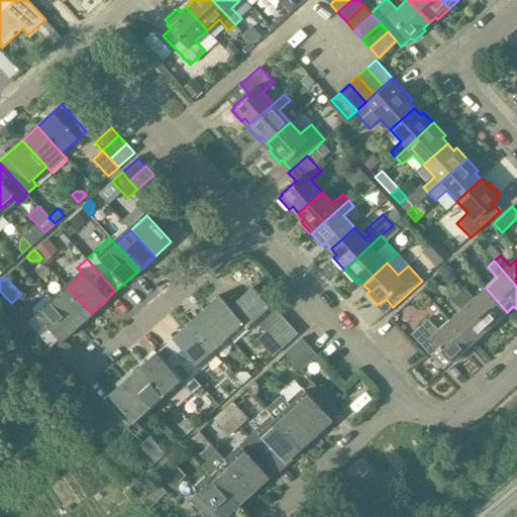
[(68,287),(52,301),(76,327),(91,313),(68,287)]
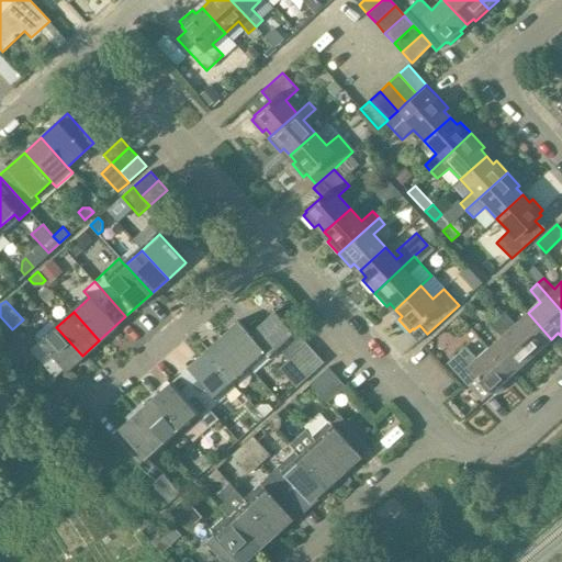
[(238,322),(221,337),(247,367),(253,373),(270,358),(269,356),(294,334),(273,312),(249,334),(238,322)]
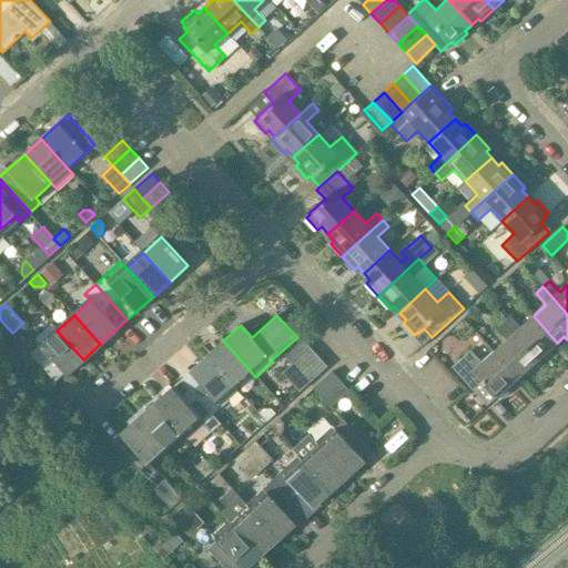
[(509,317),(504,323),(540,364),(554,352),(550,348),(557,343),(534,316),(520,328),(509,317)]
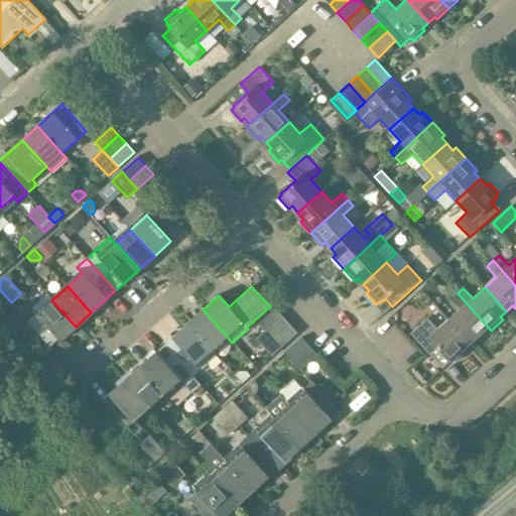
[(479,341),(491,331),(458,293),(450,299),(460,309),(448,320),(471,344),(477,338),(479,341)]
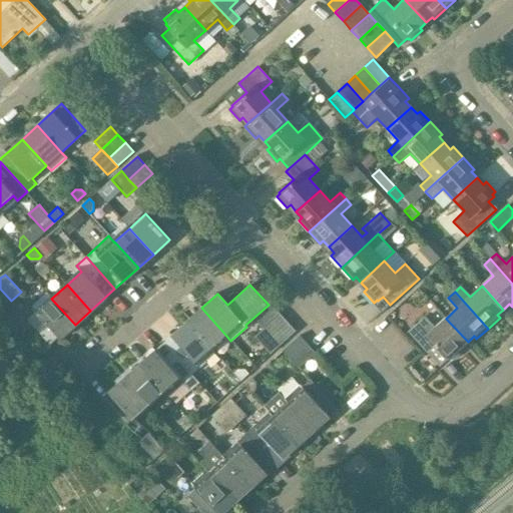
[(26,320),(49,345),(58,336),(60,338),(75,325),(51,299),(46,293),(31,307),(35,312),(26,320)]
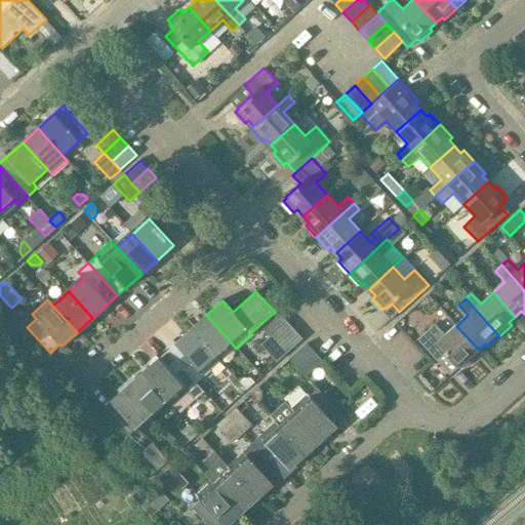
[(279,314),(264,328),(271,336),(286,322),(279,314)]
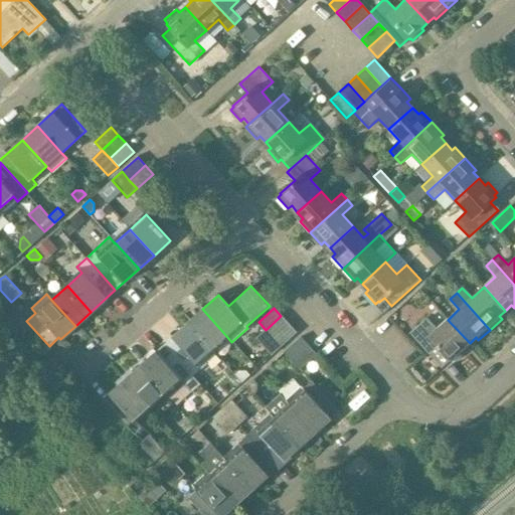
[(202,309),(187,323),(211,349),(226,336),(202,309)]
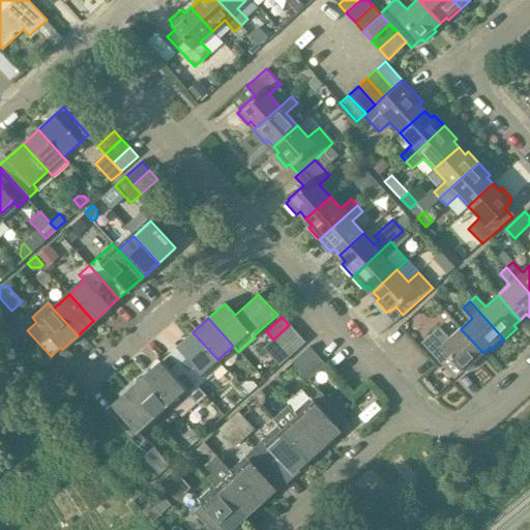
[(289,325),(273,340),(281,348),(297,333),(289,325)]
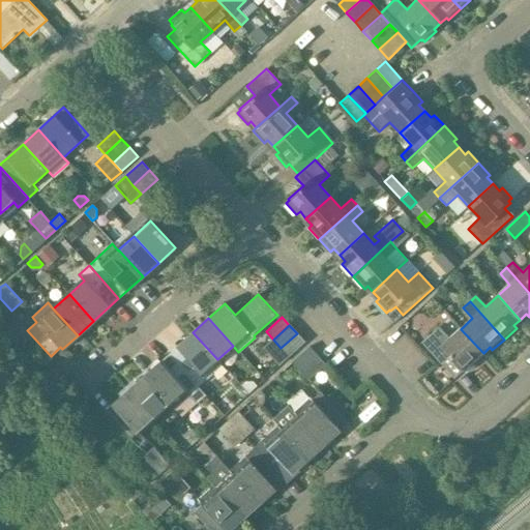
[(483,353),(461,329),(448,340),(439,329),(423,343),(455,378),(465,370),(468,373),(479,361),(477,358),(483,353)]
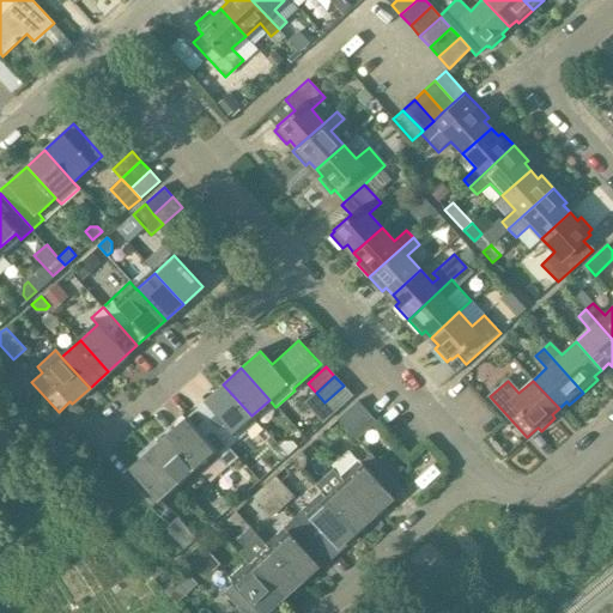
[(204,401),(195,410),(229,447),(246,432),(244,431),(256,420),(252,416),(223,384),(204,401)]
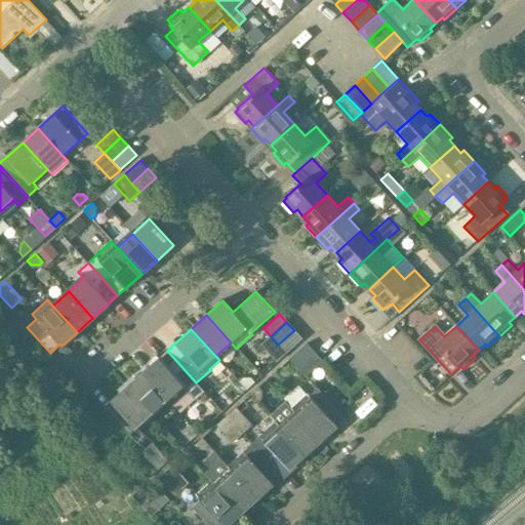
[(294,330),(278,345),(286,354),(303,339),(294,330)]
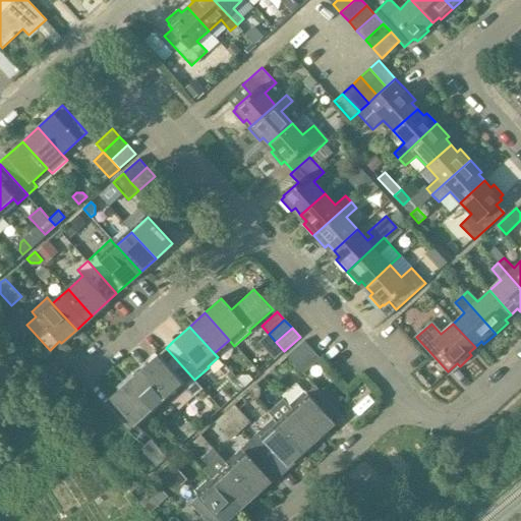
[(304,342),(287,356),(295,365),(311,350),(304,342)]
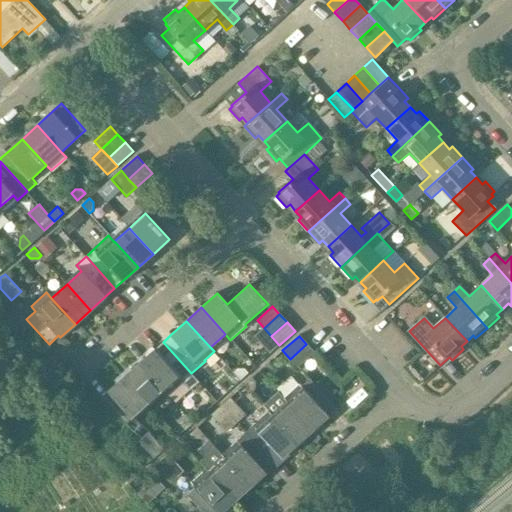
[(163,342),(154,350),(139,364),(163,390),(168,397),(183,383),(189,390),(199,382),(191,373),(163,342)]
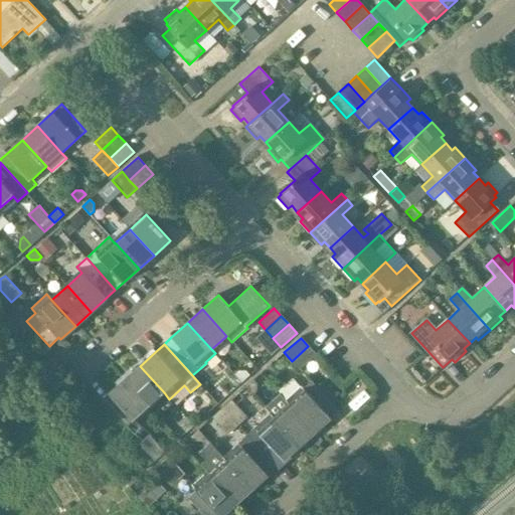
[(308,346),(292,361),(300,370),(316,355),(315,354),(308,346)]
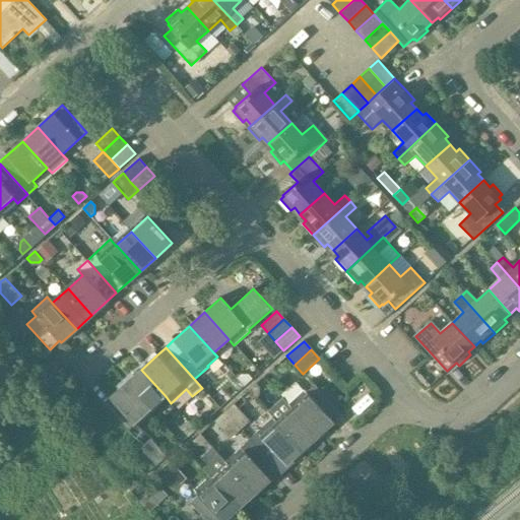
[(166,396),(141,370),(125,384),(149,410),(166,396)]
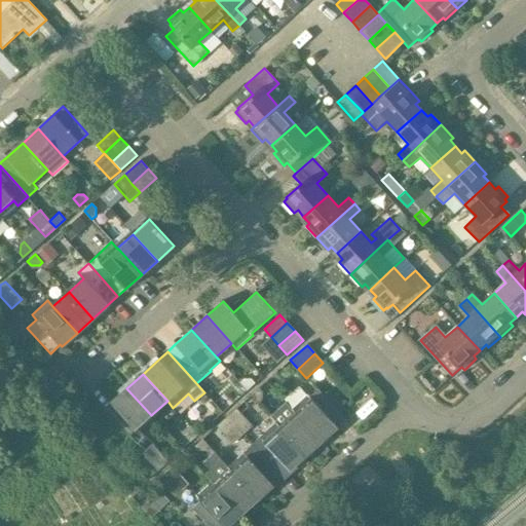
[(243,379),(239,382),(247,389),(255,382),(251,378),(243,379)]
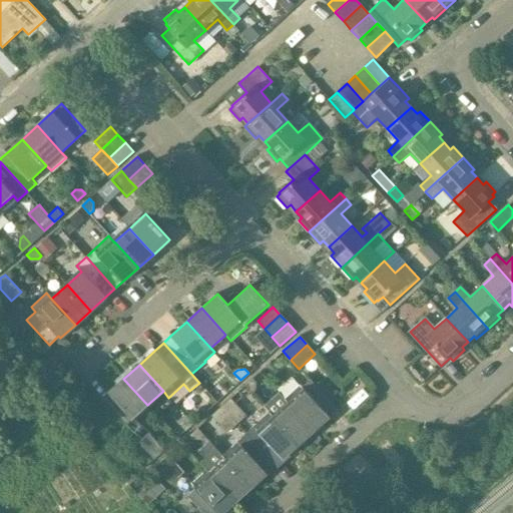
[(252,393),(255,390),(257,381),(252,377),(244,385),(252,393)]
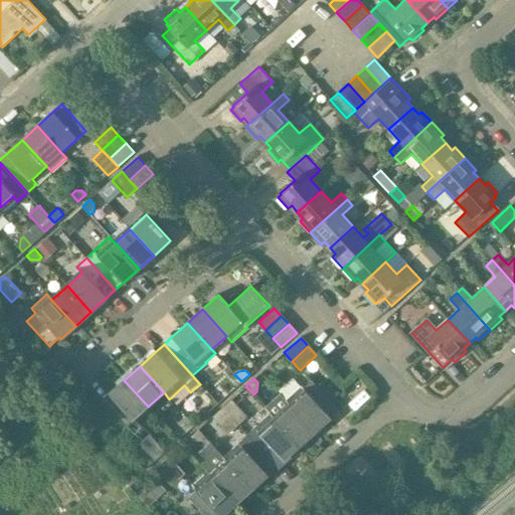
[(133,420),(148,406),(124,380),(109,394),(133,420)]
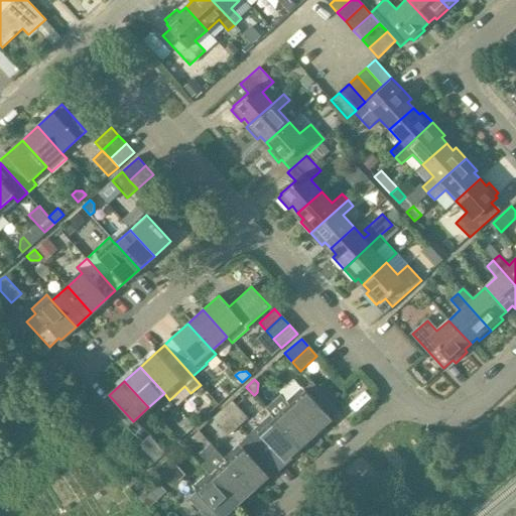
[(301,386),(285,401),(291,407),(302,419),(315,433),(331,420),(330,419),(339,411),(312,381),(303,388),(301,386)]
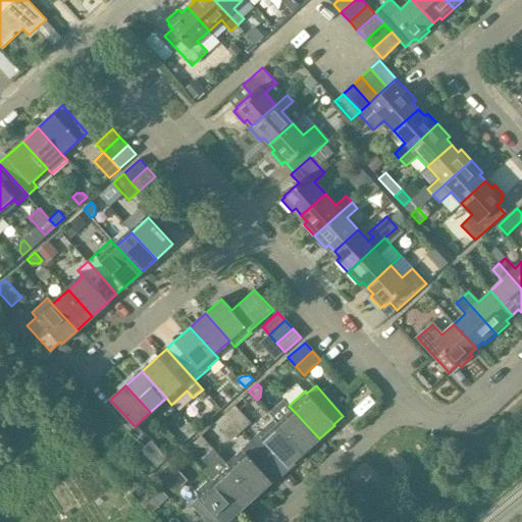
[(251,422),(235,405),(224,413),(241,431),(251,422)]
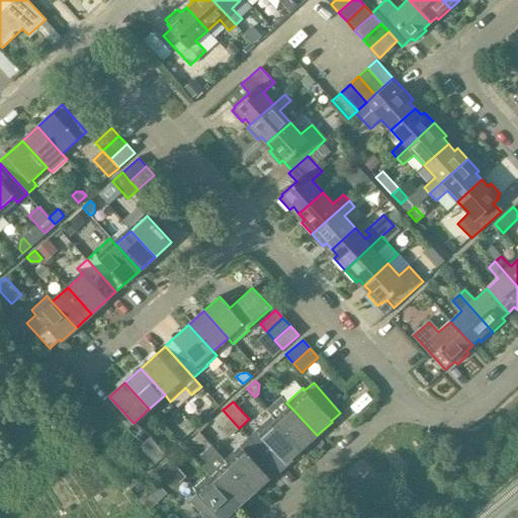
[(292,409),(279,421),(277,423),(300,449),(317,435),(304,421),(292,409)]
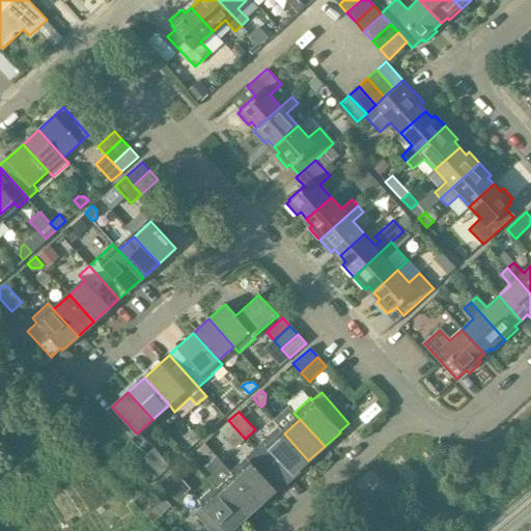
[(218,429),(234,447),(245,439),(228,420),(218,429)]
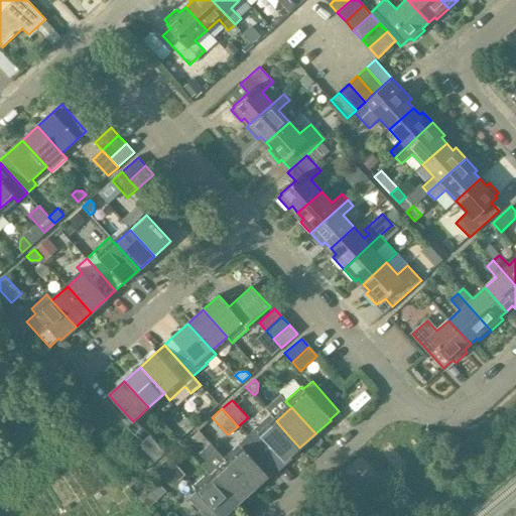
[(260,423),(247,435),(265,456),(272,464),(279,457),(286,465),(295,457),(293,454),(299,447),(276,421),(269,414),(260,423)]
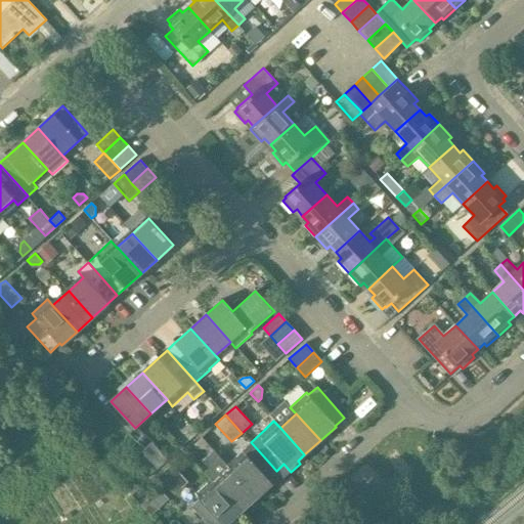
[(198,432),(190,424),(185,427),(185,435),(188,439),(198,432)]
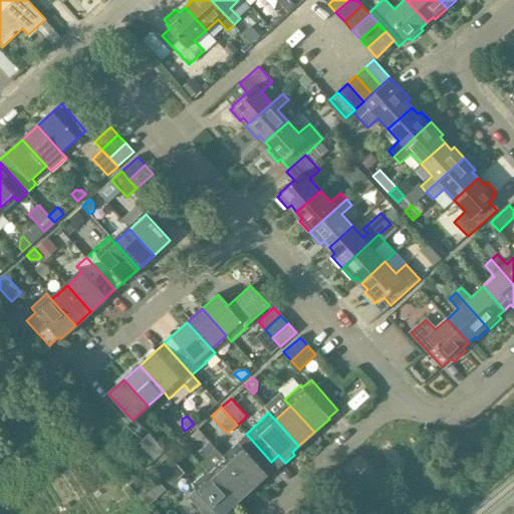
[(193,440),(200,440),(205,436),(198,428),(190,436),(193,440)]
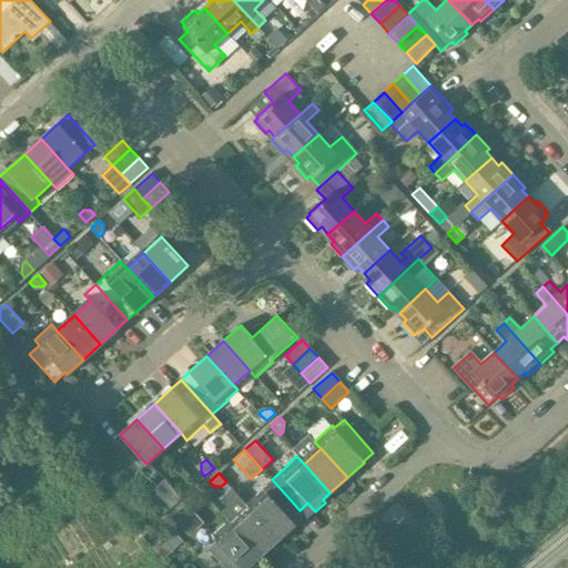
[(171,507),(182,498),(164,479),(153,488),(171,507)]
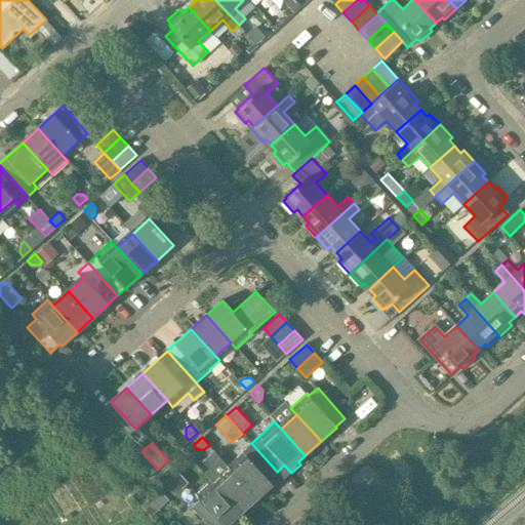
[(232,473),(256,499),(265,492),(267,495),(275,488),(260,472),(270,463),(250,443),(227,466),(232,472),(232,473)]
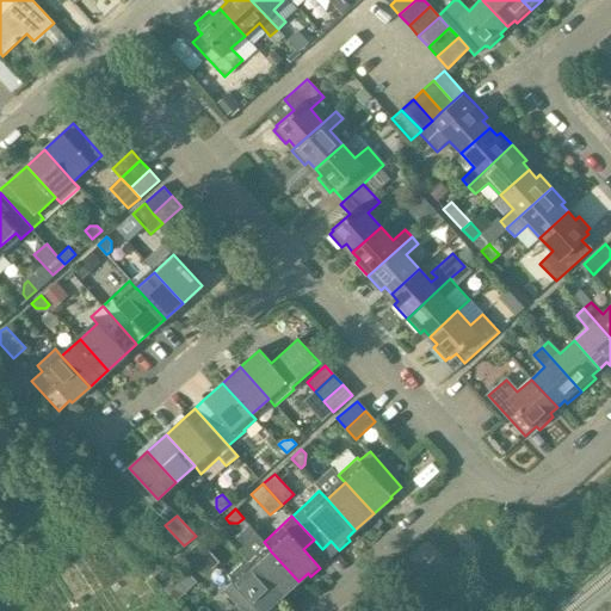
[(248,525),(235,537),(242,545),(238,550),(246,560),(281,598),(298,581),(270,550),(270,549),(264,542),(248,525)]
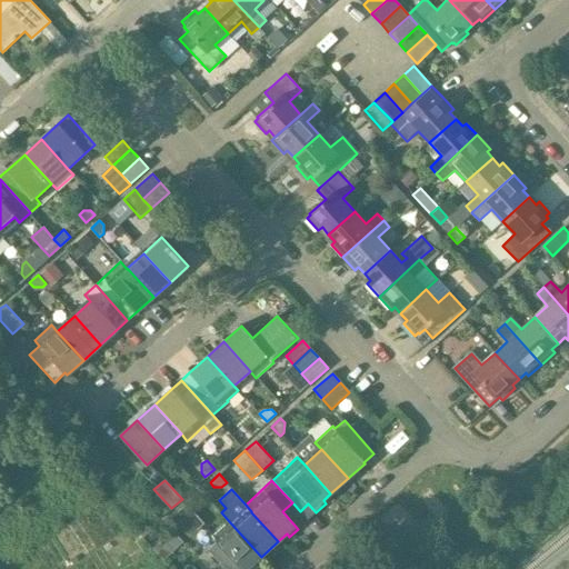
[(186,503),(175,513),(192,532),(203,522),(186,503)]
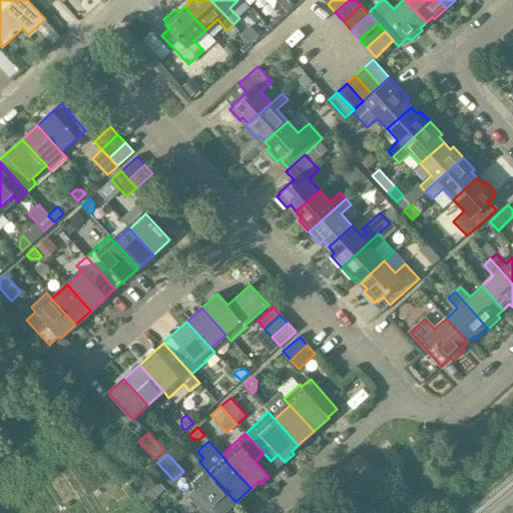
[(187,495),(202,512),(216,512),(217,512),(222,512),(235,502),(206,470),(191,484),(195,489),(187,495)]
